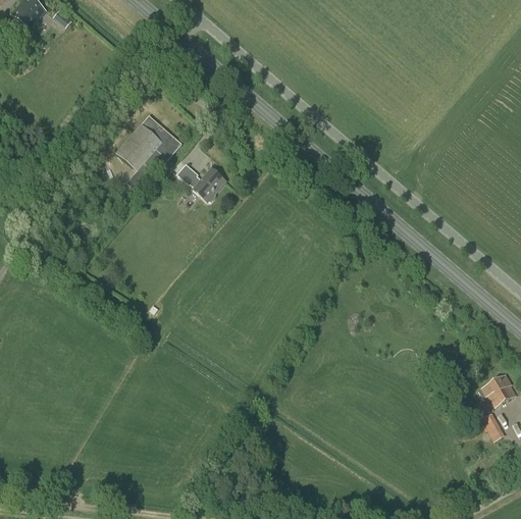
[(23,0),(11,14),(30,31),(47,11),(34,0),(23,0)]
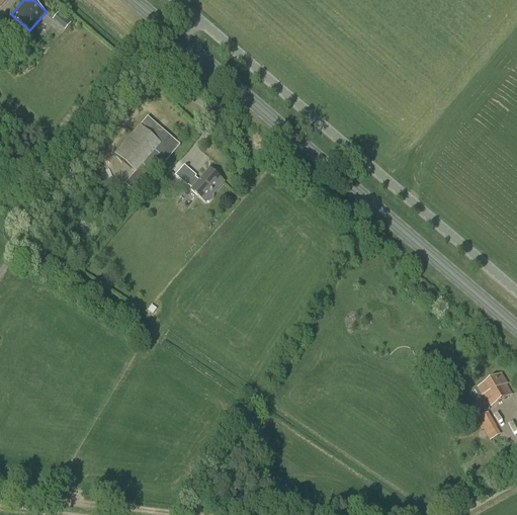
[(59,11),(54,18),(66,28),(71,22),(59,11)]
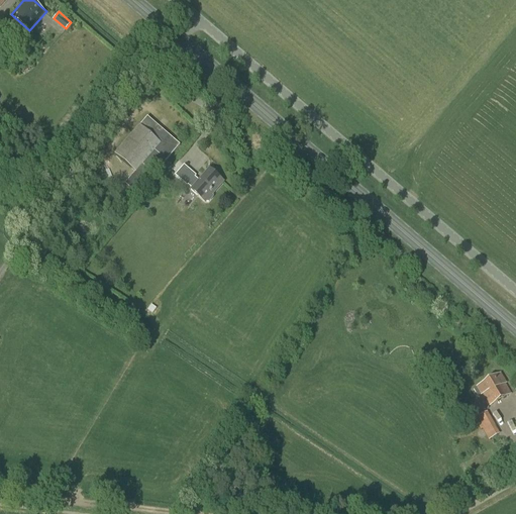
[(148,114),(140,123),(115,152),(135,170),(125,182),(138,193),(181,142),(148,114)]
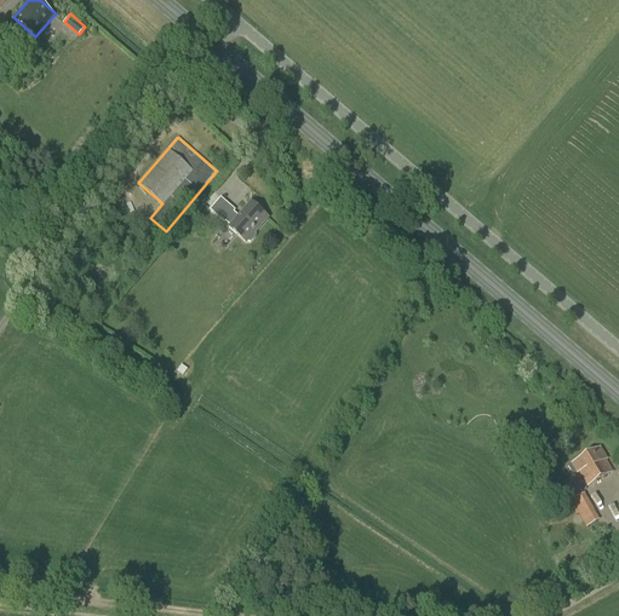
[(236,208),(222,195),(211,207),(225,220),(227,218),(231,223),(230,225),(247,240),(248,239),(251,239),(257,232),(256,230),(269,216),(252,200),(240,214),(235,209),(236,208)]
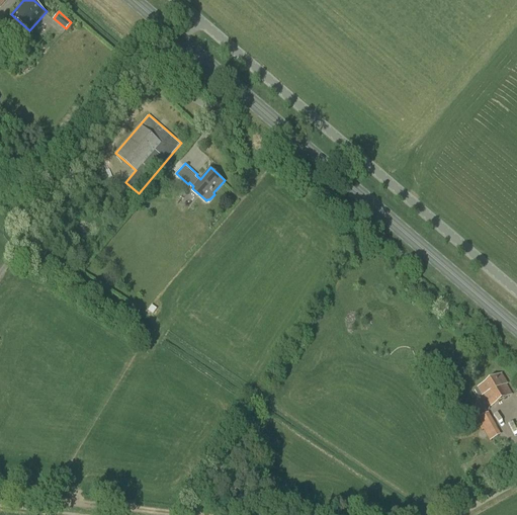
[(118,190),(131,201),(138,194),(125,183),(118,190)]
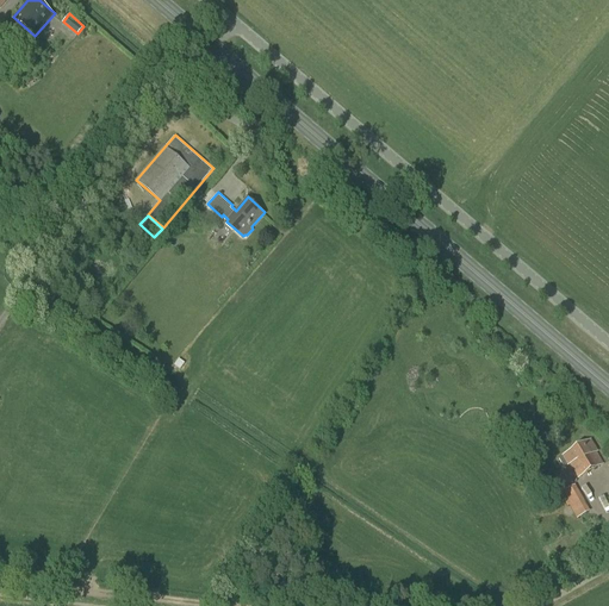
[(175,363),(181,367),(186,361),(180,356),(175,363)]
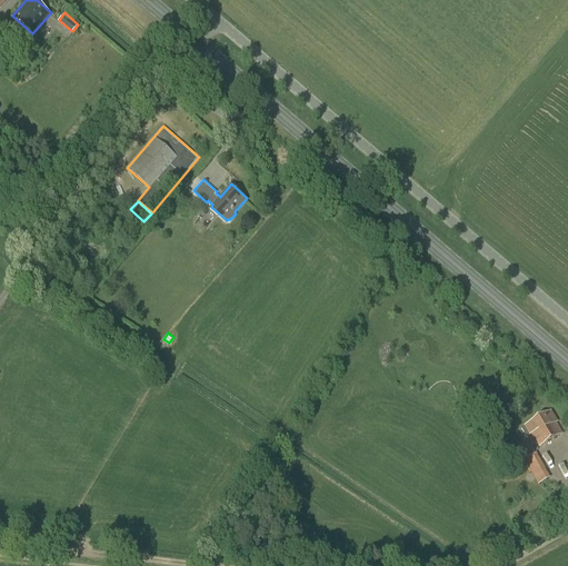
[(530,433),(532,432),(540,445),(564,432),(557,420),(558,419),(551,408),(525,424),(530,433)]
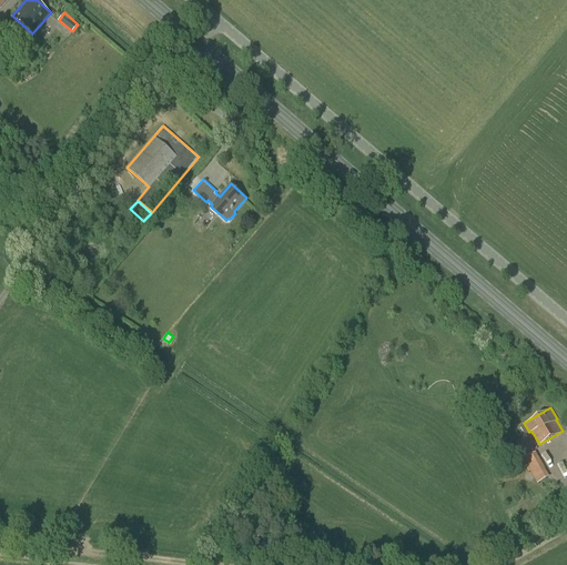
[(524,456),(538,481),(550,474),(536,450),(524,456)]
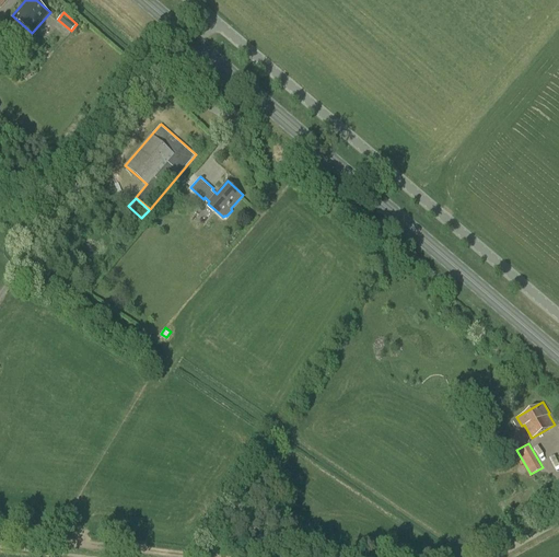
All buildings are outlined.
